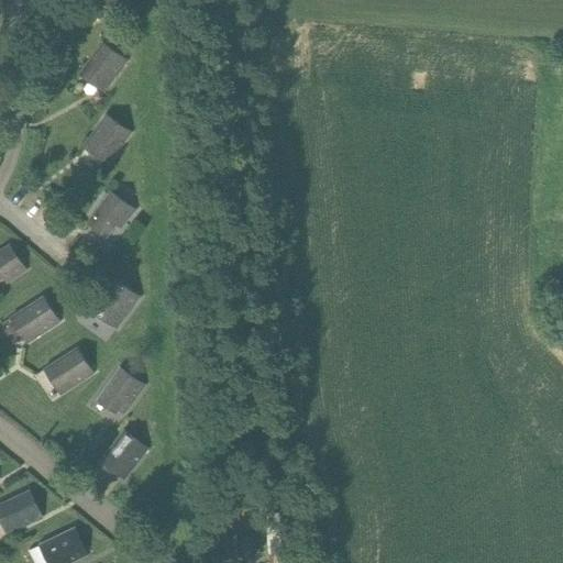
[(127,62),(101,43),(79,74),(98,87),(108,75),(113,79),(127,62)]
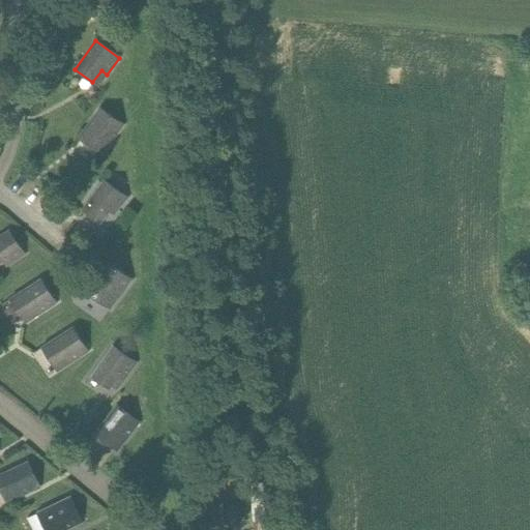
[(123,126),(99,109),(79,138),(96,150),(105,139),(111,143),(123,126)]
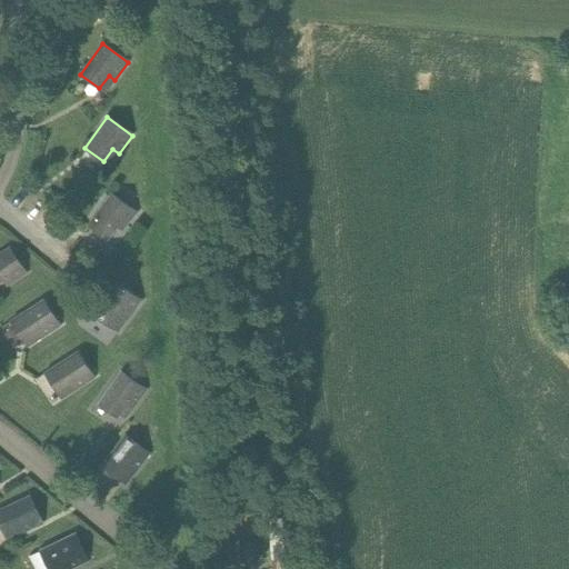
[(136,213),(111,195),(88,225),(107,239),(117,227),(122,231),(136,213)]
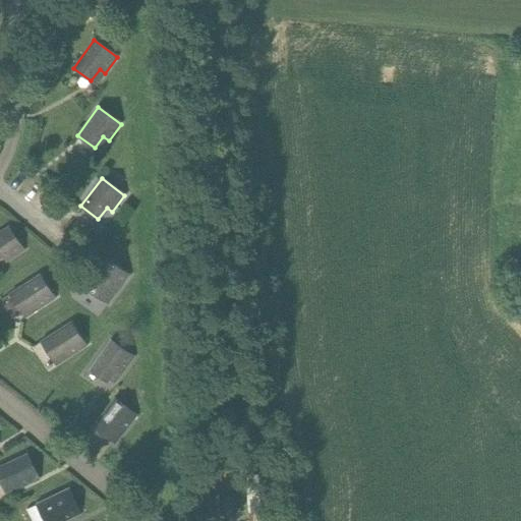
[(23,251),(8,227),(0,232),(0,257),(2,256),(6,263),(23,251)]
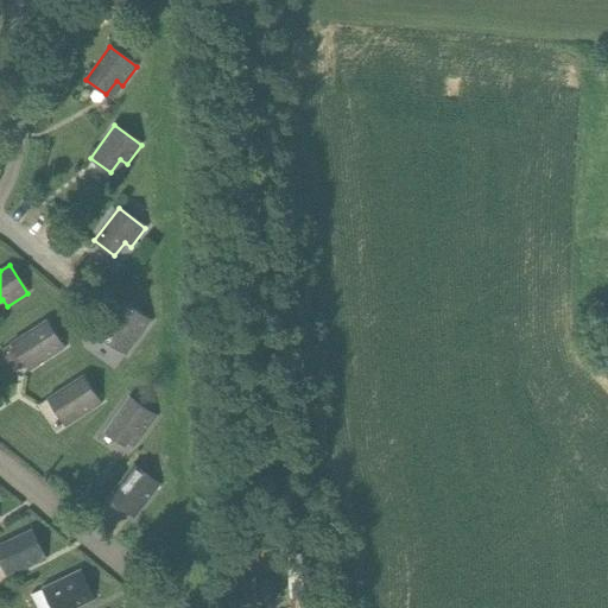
[(151,322),(124,303),(100,335),(120,350),(130,336),(137,342),(151,322)]
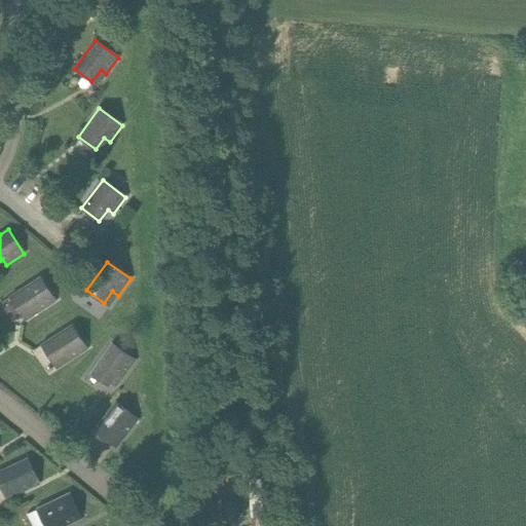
[(55,302),(39,277),(9,297),(22,315),(34,307),(38,313),(55,302)]
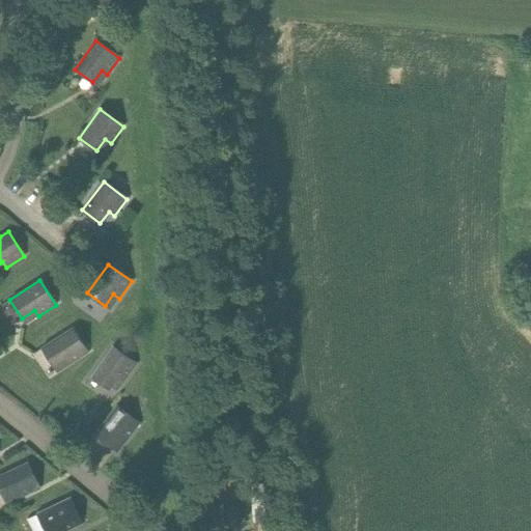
[(87,354),(72,329),(42,348),(54,366),(66,359),(70,365),(87,354)]
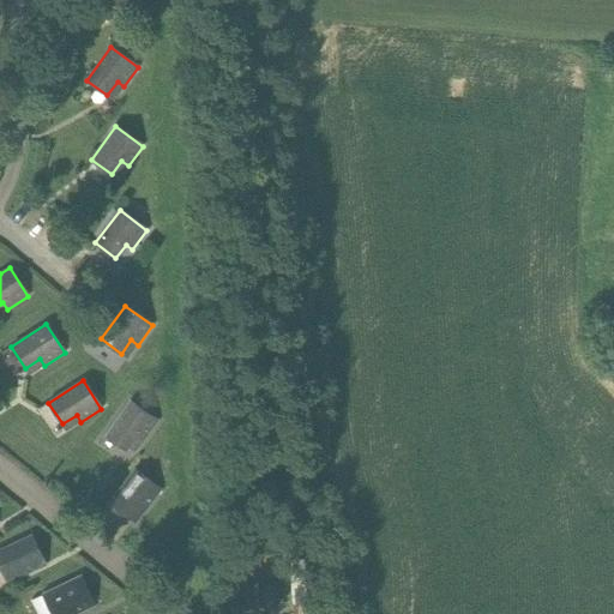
[(157,422),(130,402),(106,435),(127,450),(137,437),(144,441),(157,422)]
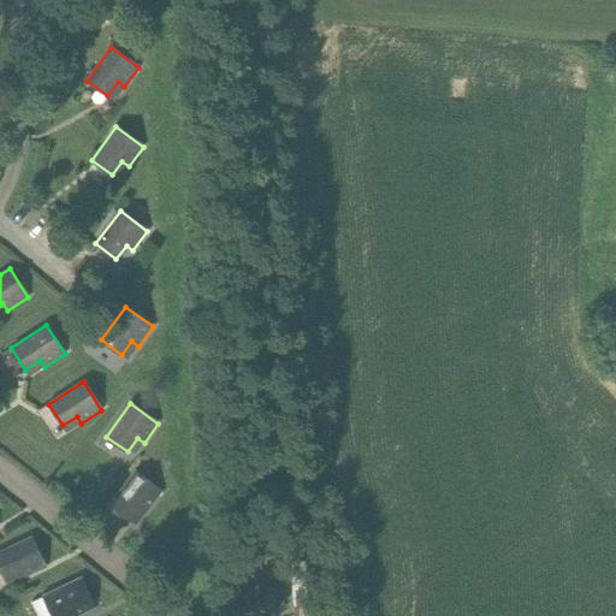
[(161,492),(135,472),(110,504),(130,520),(141,507),(147,511),(161,492)]
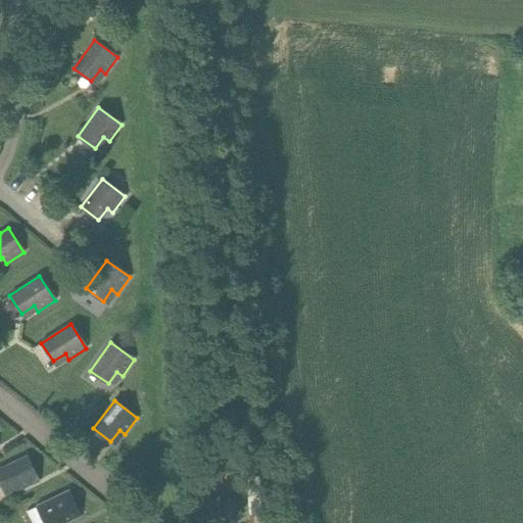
[(26,457),(0,468),(0,483),(4,491),(17,485),(19,491),(39,482),(26,457)]
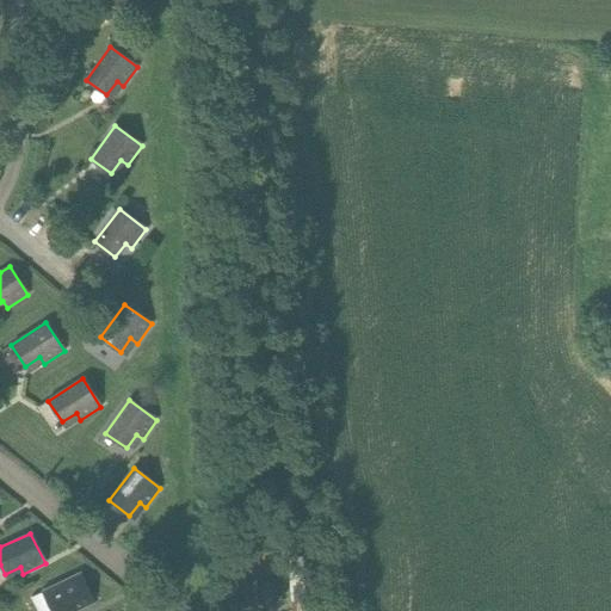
[(288,568),(290,604),(304,604),(303,568),(288,568)]
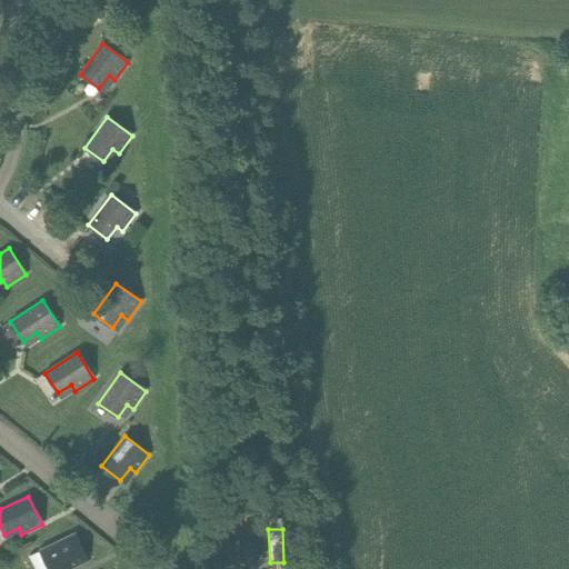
[(73,533),(40,550),(48,568),(56,568),(65,565),(66,568),(73,568),(88,562),(73,533)]
